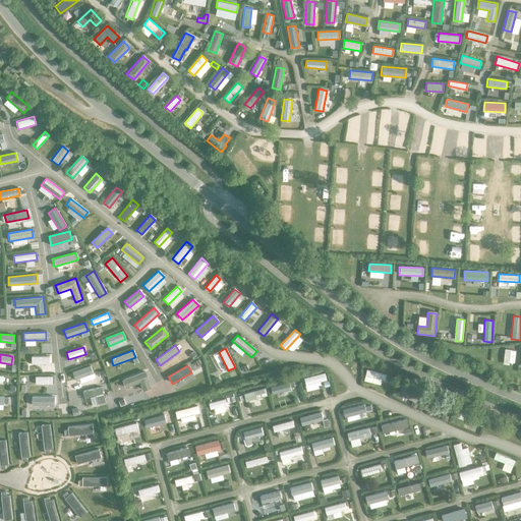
[(92,373),(90,366),(71,372),(74,380),(92,373)]
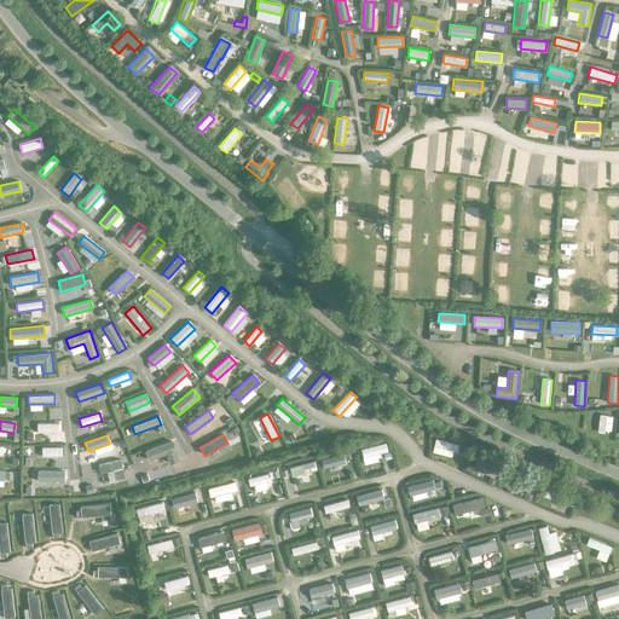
[(460,445),(437,439),(434,446),(457,452),(460,445)]
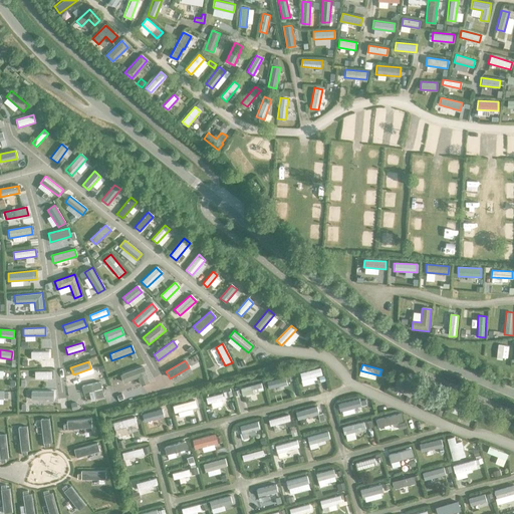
[(149,382),(143,366),(120,375),(123,382),(138,377),(141,386),(149,382)]
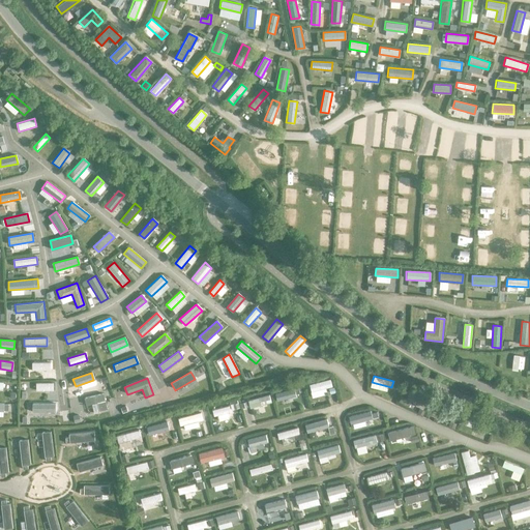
[(330,379),(308,384),(311,392),(332,387),(330,379)]
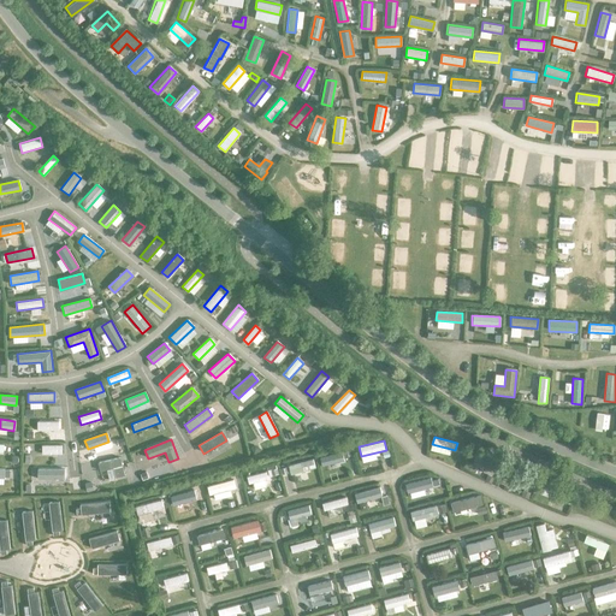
[(341,452),(319,458),(321,467),(344,461),(341,452)]
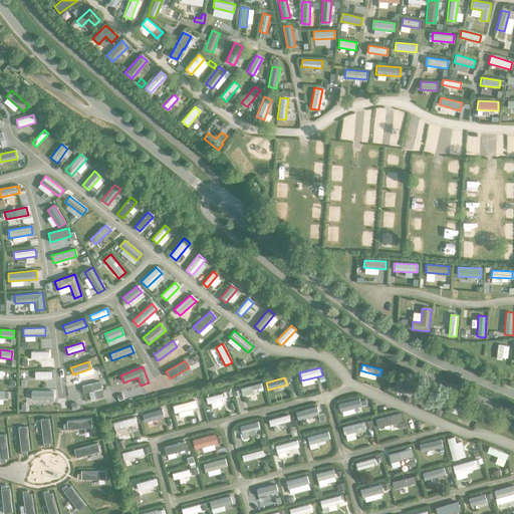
[(421,390),(399,377),(395,384),(418,396),(421,390)]
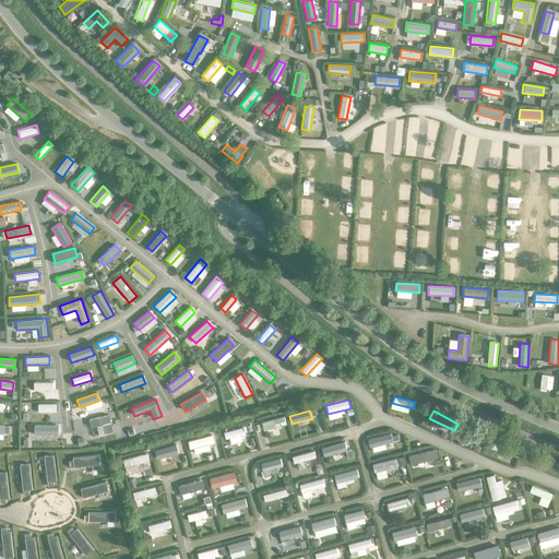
[(113,431),(108,415),(88,419),(91,428),(103,425),(105,433),(113,431)]
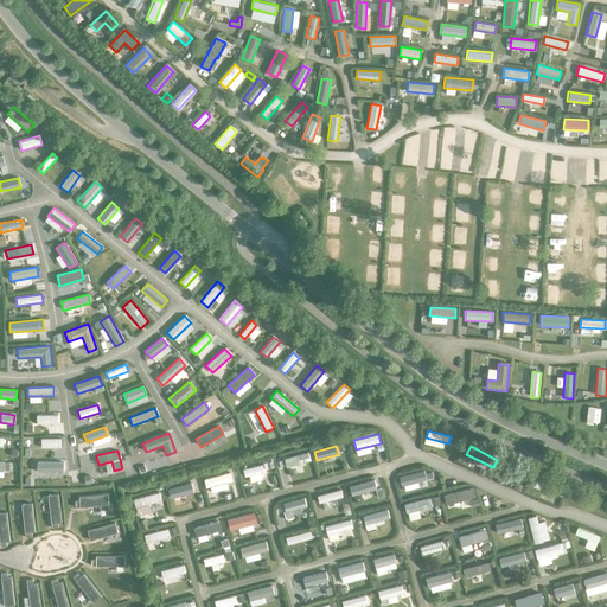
[(307,453),(283,459),(286,468),(310,461),(307,453)]
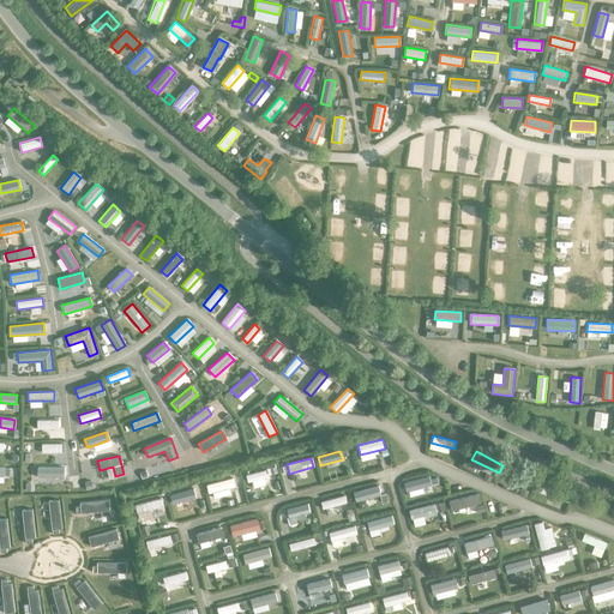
[(65,479),(65,468),(37,468),(37,477),(65,479)]
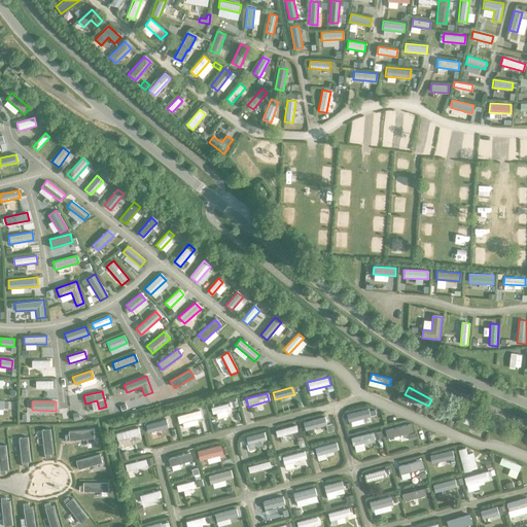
[(455,410),(436,401),(433,410),(451,418),(455,410)]
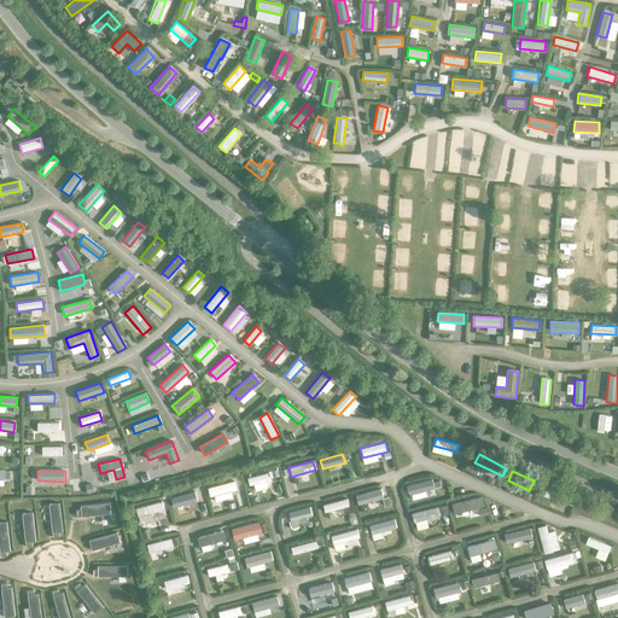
[(266,473),(246,478),(249,485),(268,481),(266,473)]
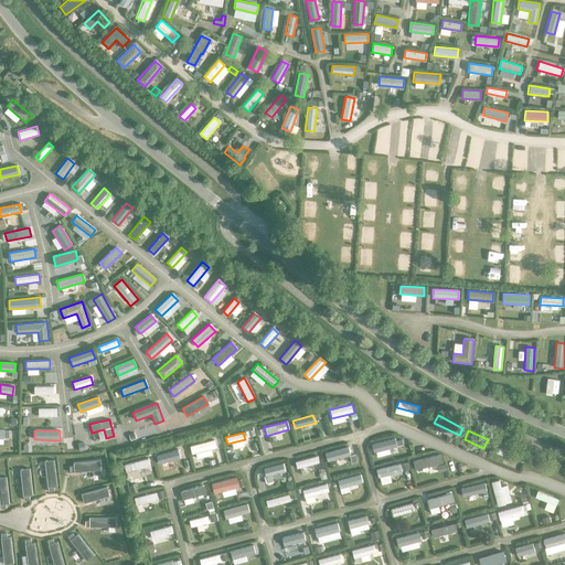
[(397,447),(395,438),(371,444),(373,452),(397,447)]
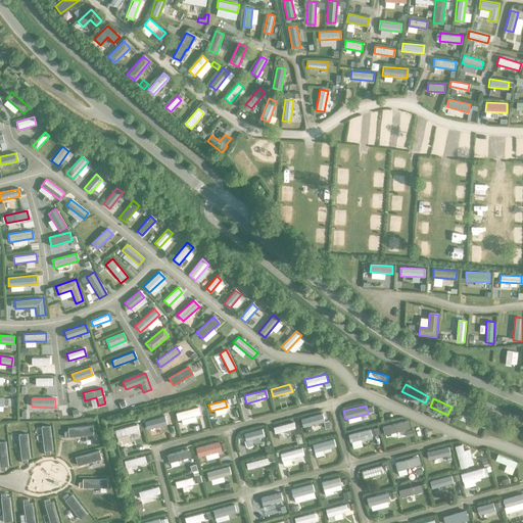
[(198,408),(176,413),(177,421),(200,415),(198,408)]
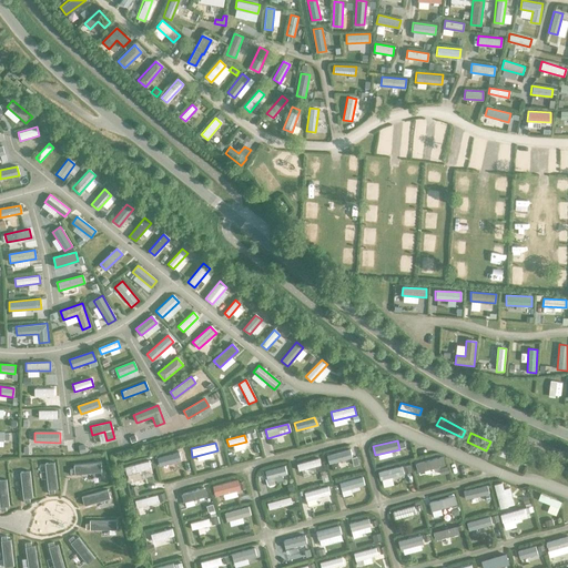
[(521,455),(500,447),(497,455),(519,463),(521,455)]
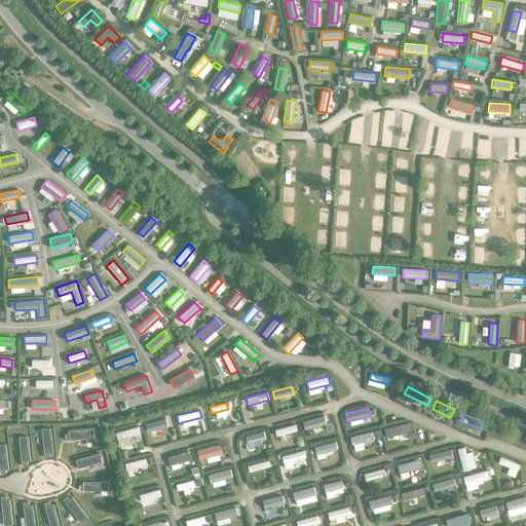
[(326,424),(324,416),(302,422),(304,429),(326,424)]
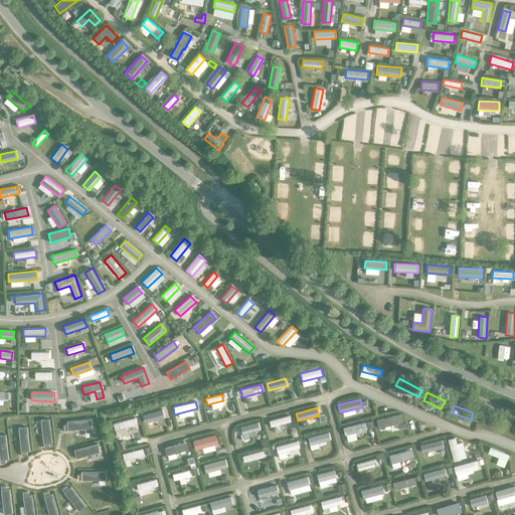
[(164,410),(144,415),(146,422),(166,417),(164,410)]
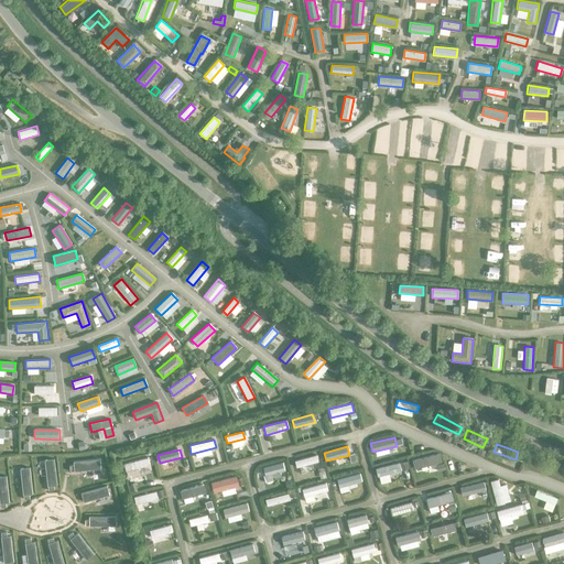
[(440,454),(412,461),(414,469),(442,463),(440,454)]
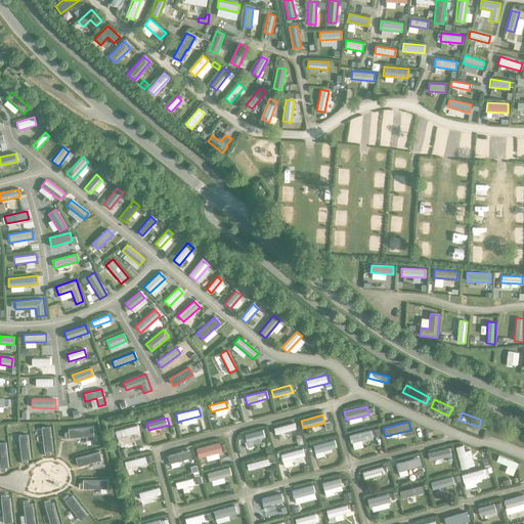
[(295,430),(293,424),(273,429),(275,435),(295,430)]
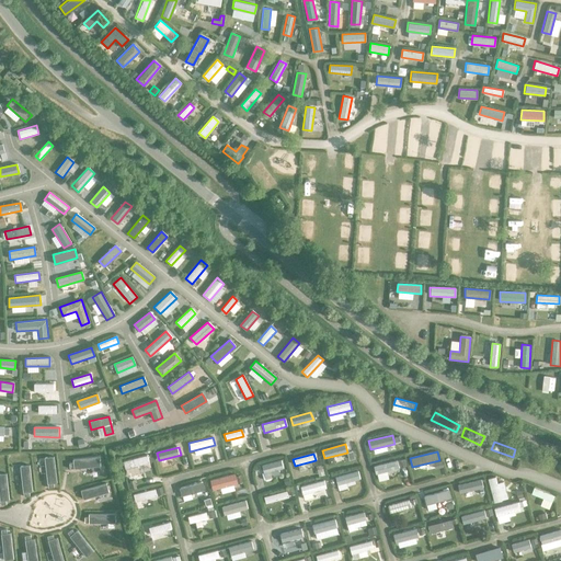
[(149,462),(147,455),(123,461),(125,469),(149,462)]
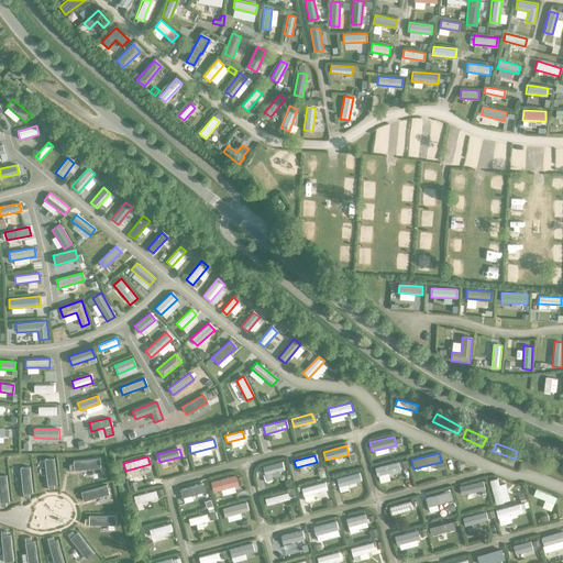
[(53,459),(44,460),(46,486),(47,490),(53,489),(52,485),(56,485),(53,459)]
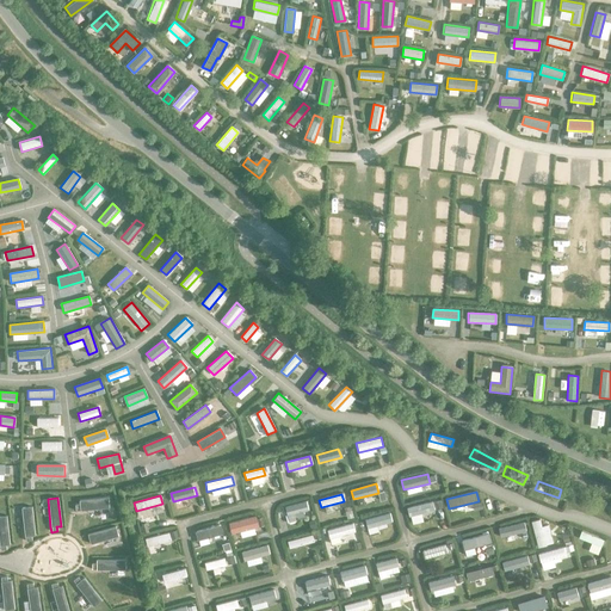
[(80,505),(75,505),(75,511),(80,511),(109,508),(107,498),(79,500),(80,505)]
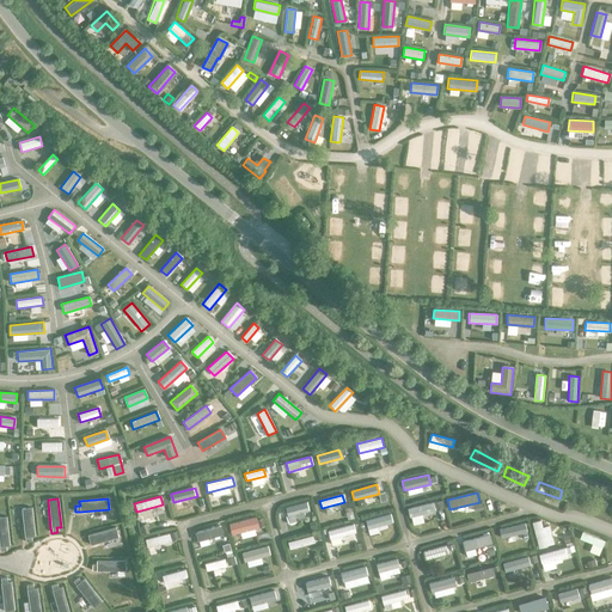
[(435,512),(433,502),(408,508),(410,518),(435,512)]
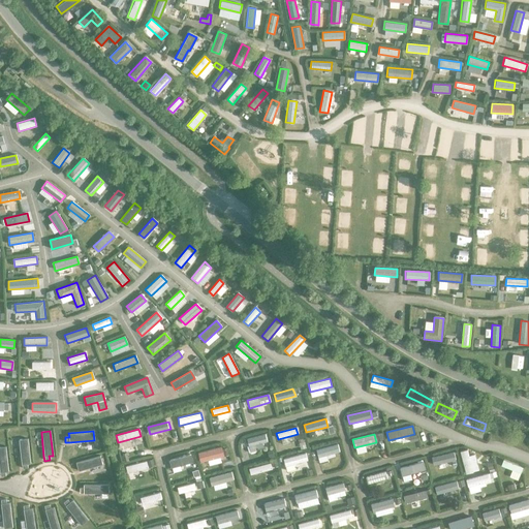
[(267,442),(265,435),(246,439),(248,446),(267,442)]
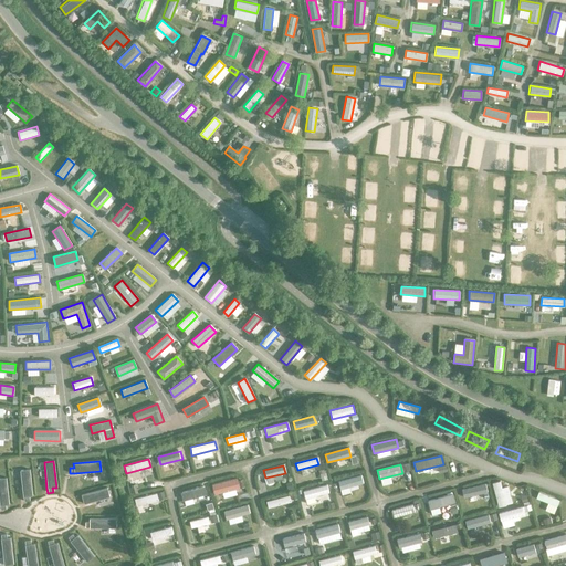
[(29,470),(20,471),(23,498),(23,502),(29,501),(29,496),(32,496),(29,470)]
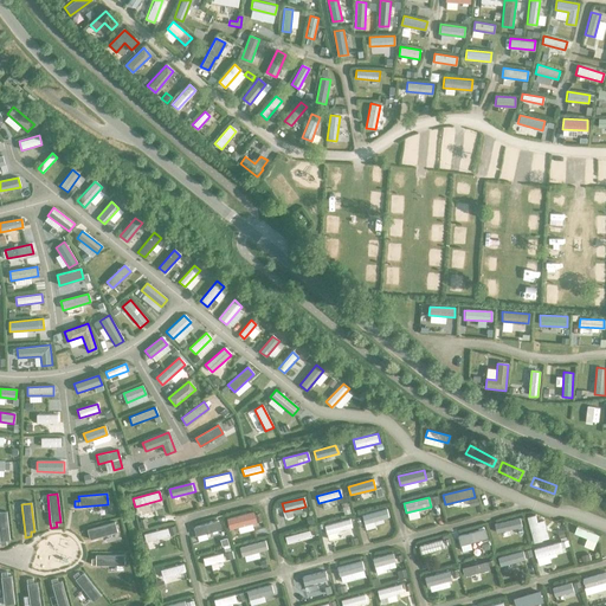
[(388,517),(386,509),(362,515),(365,523),(388,517)]
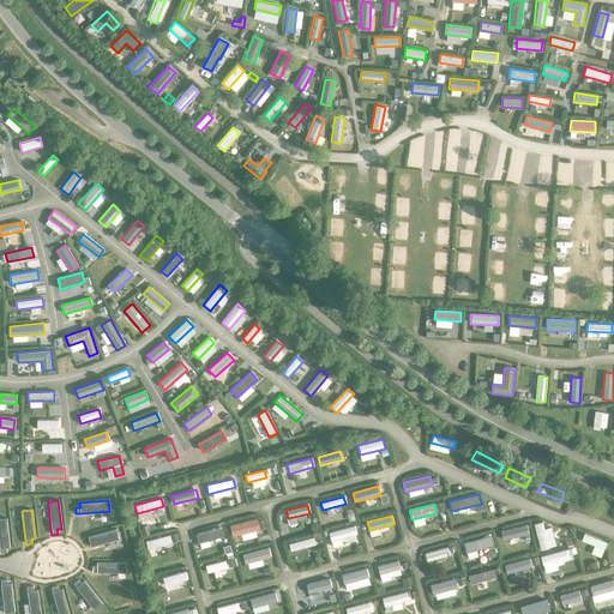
[(260,530),(257,518),(229,525),(233,537),(260,530)]
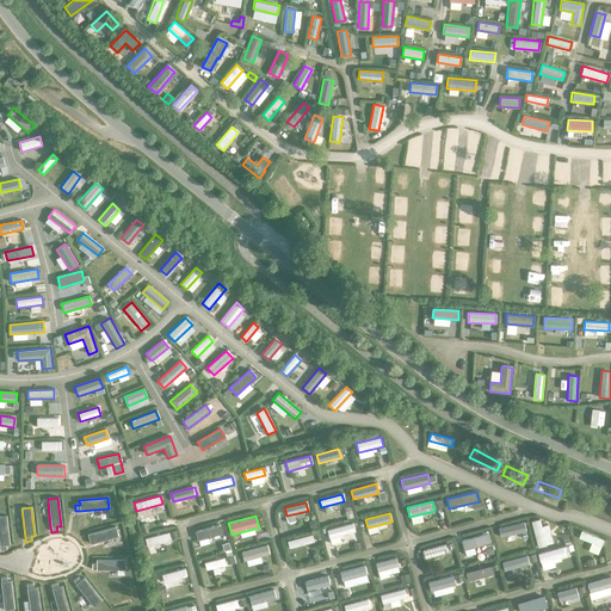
[(539,519),(531,520),(538,548),(547,545),(539,519)]
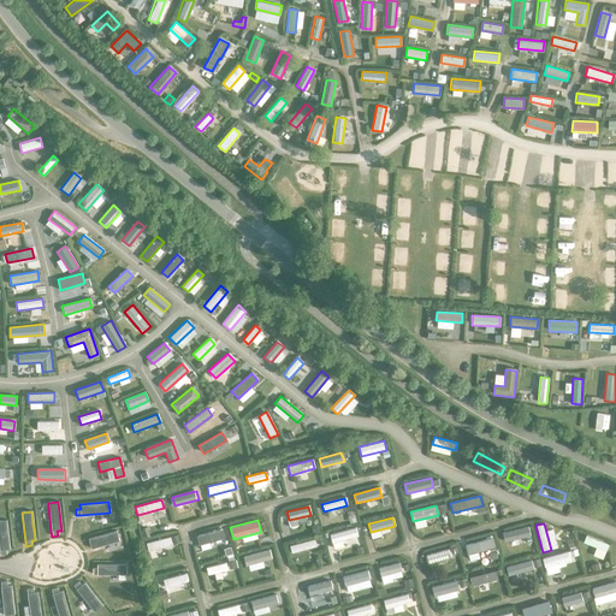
[(529,537),(528,527),(503,533),(504,543),(529,537)]
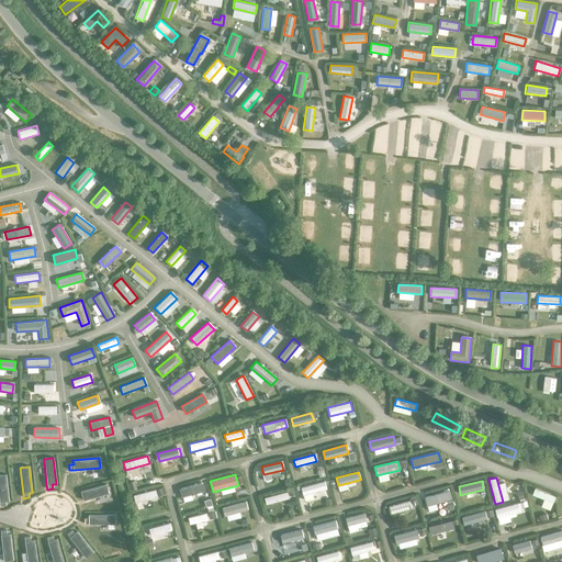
[(326,490),(325,482),(301,487),(303,495),(326,490)]
